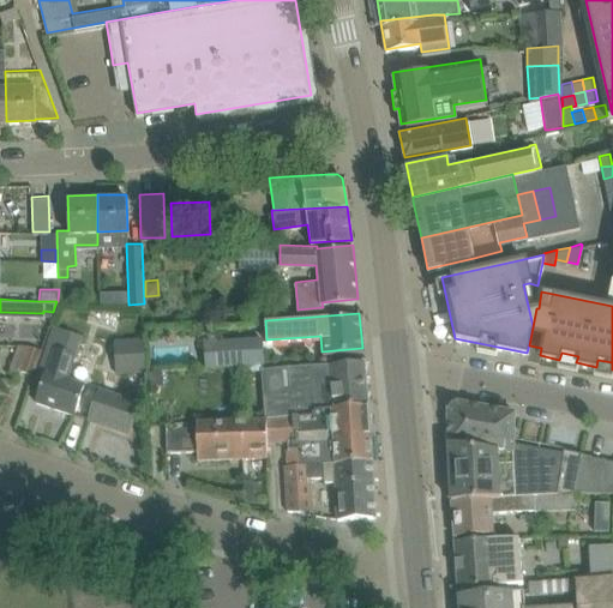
[(46,368),(35,399),(73,411),(83,381),(66,375),(74,353),(80,332),(54,324),(41,363),(48,366),(47,369),(46,368)]
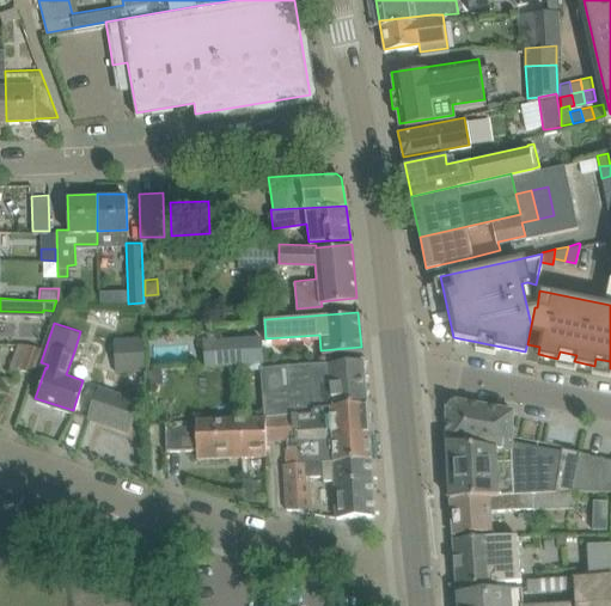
[(142,334),(112,336),(115,369),(144,367),(142,334)]
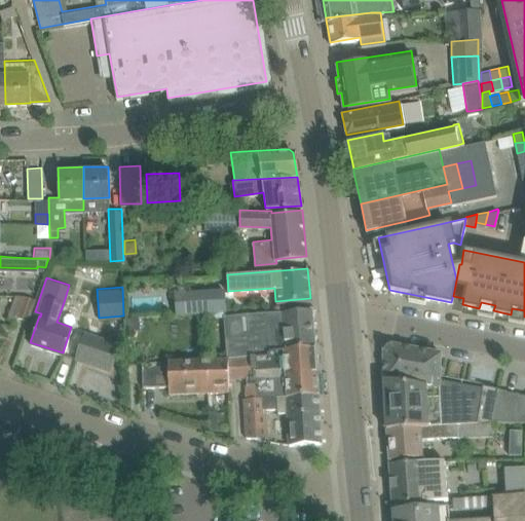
[(224,288),(175,292),(176,312),(225,309),(224,288)]
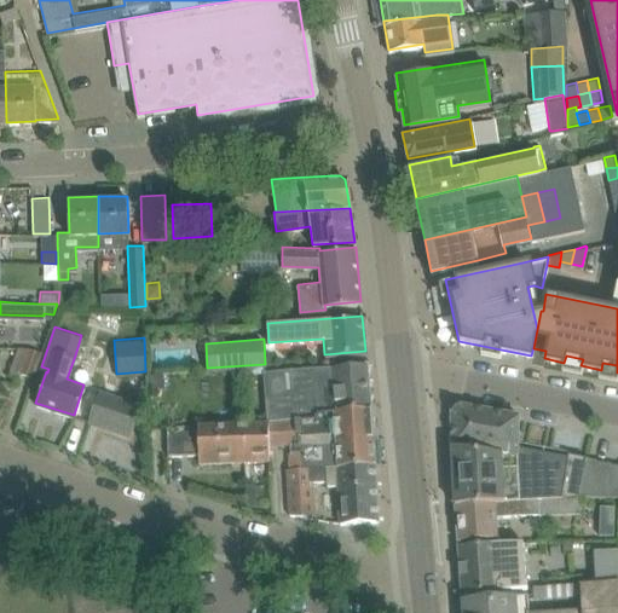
[(41,350),(28,345),(17,345),(7,371),(19,376),(21,370),(33,375),(41,350)]
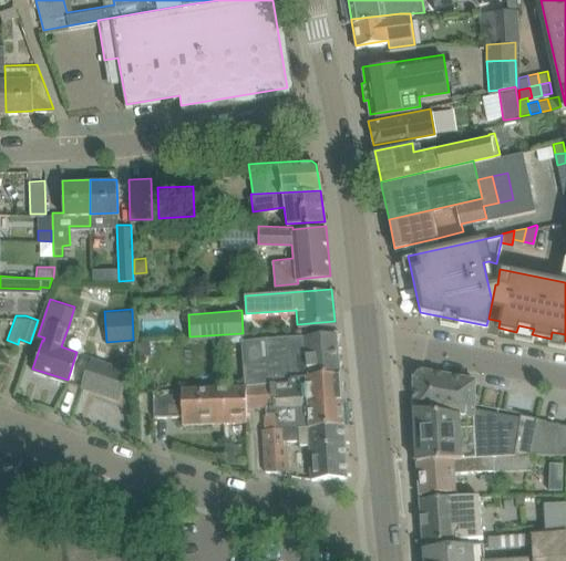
[(339,371),(336,330),(240,338),(245,383),(269,382),(288,381),(287,375),(339,371)]
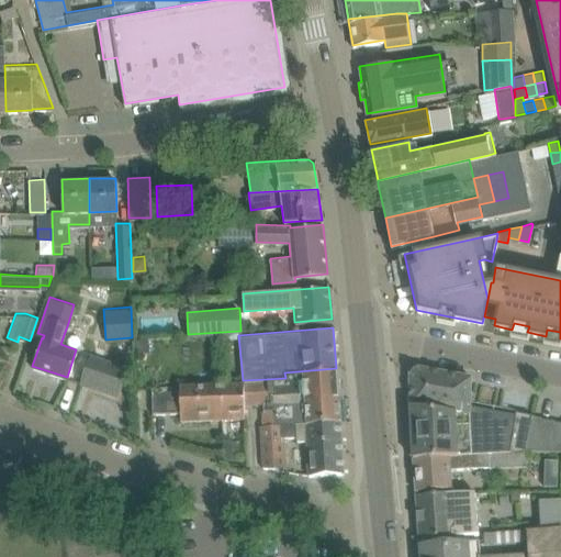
[(147,338),(134,338),(134,352),(147,351),(147,338)]
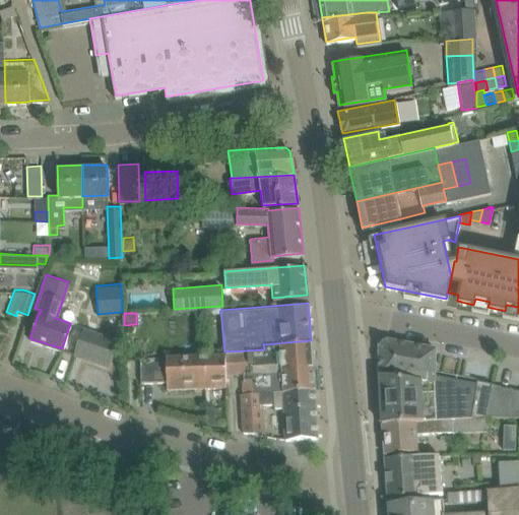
[(82,327),(73,352),(109,365),(118,339),(82,327)]
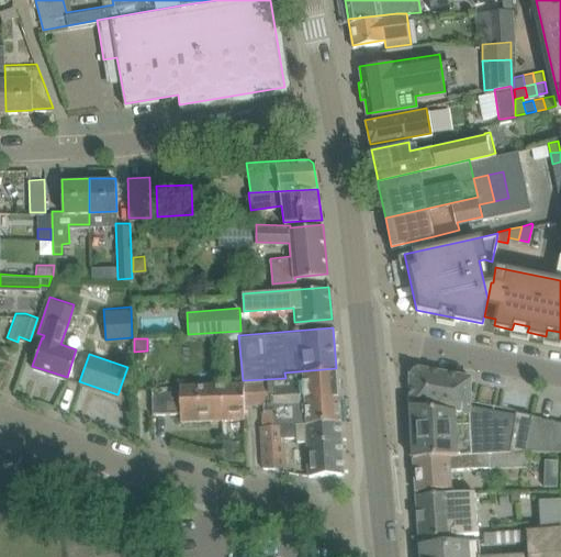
[(469,403),(470,381),(470,375),(417,365),(408,370),(412,435),(470,432),(469,412),(469,403)]
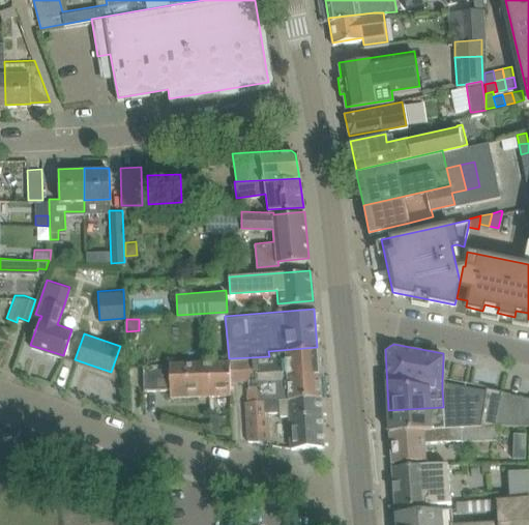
[(319,374),(318,356),(317,347),(268,351),(269,356),(252,357),(253,369),(281,367),(281,376),(319,374)]
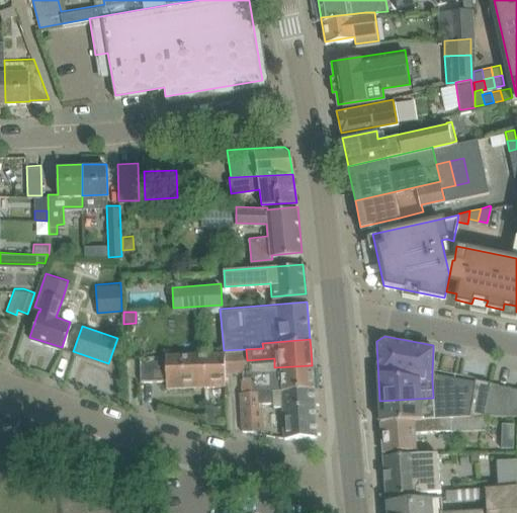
[(247,360),(246,349),(224,350),(224,352),(194,353),(195,385),(225,383),(225,369),(242,368),(247,368),(247,360)]
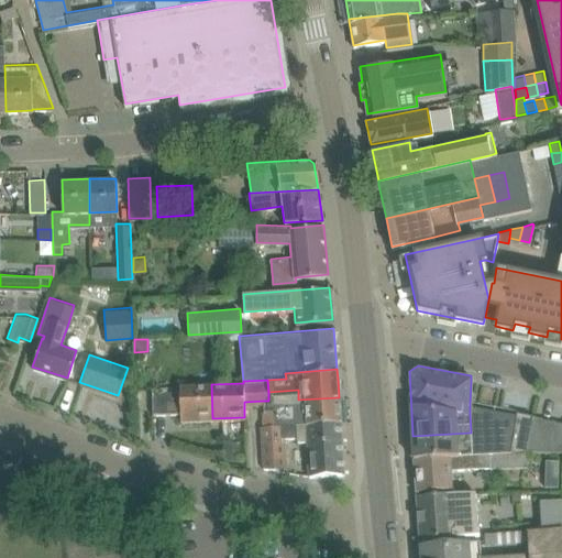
[(212,418),(211,384),(151,387),(152,413),(180,412),(180,419),(212,418)]
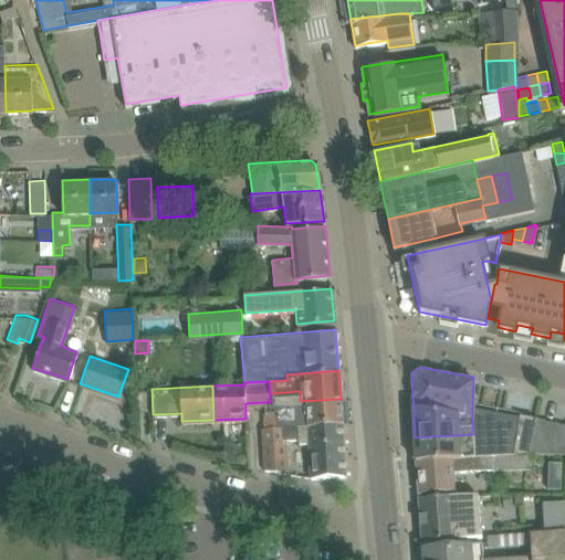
[(343,422),(341,399),(300,401),(301,408),(306,407),(307,424),(343,422)]
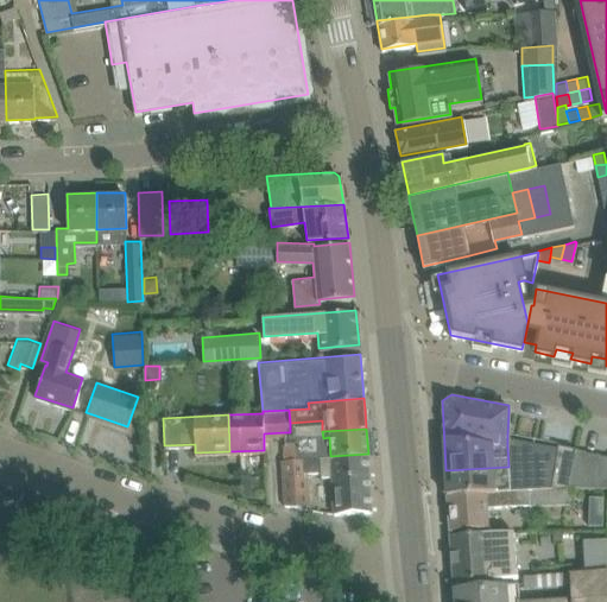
[(570,483),(576,447),(552,442),(551,445),(507,436),(507,445),(509,467),(510,488),(567,485),(568,485),(568,483),(570,483)]
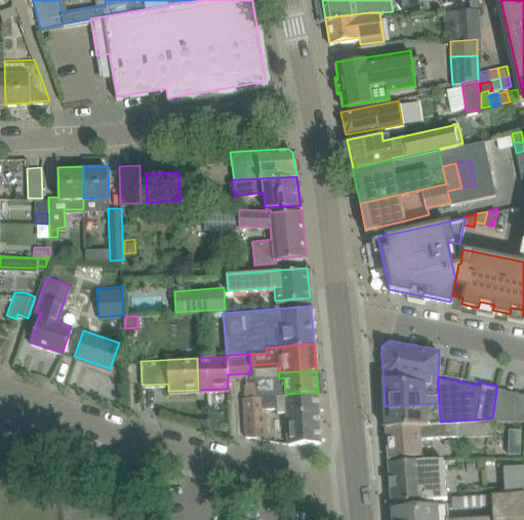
[(245,396),(253,395),(253,382),(246,382),(244,382),(245,396)]
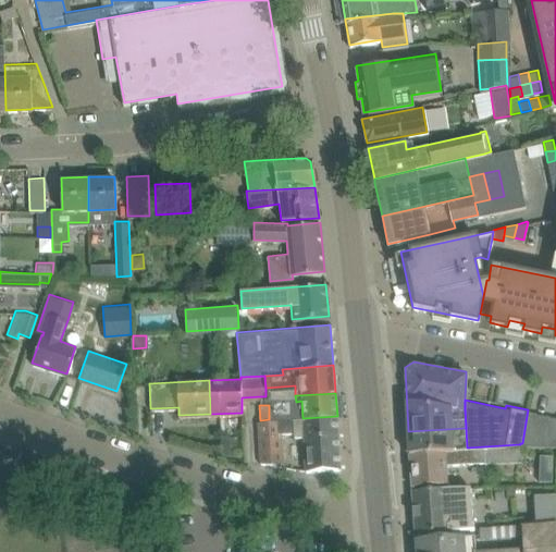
[(528,409),(522,443),(541,444),(555,444),(555,415),(544,413),(528,409)]
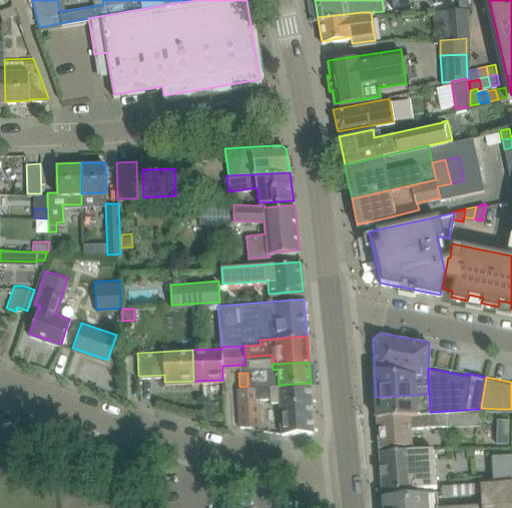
[(313,430),(311,383),(279,385),(247,386),(239,387),(236,387),(239,424),(261,428),(259,398),(271,397),(271,402),(280,401),(281,431),(282,432),(313,430)]
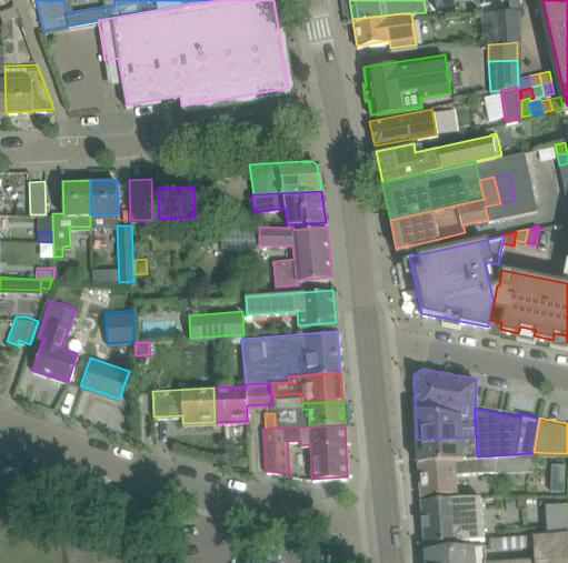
[(475,471),(530,469),(530,453),(477,456),(476,436),(417,440),(420,494),(457,491),(456,472),(475,471)]
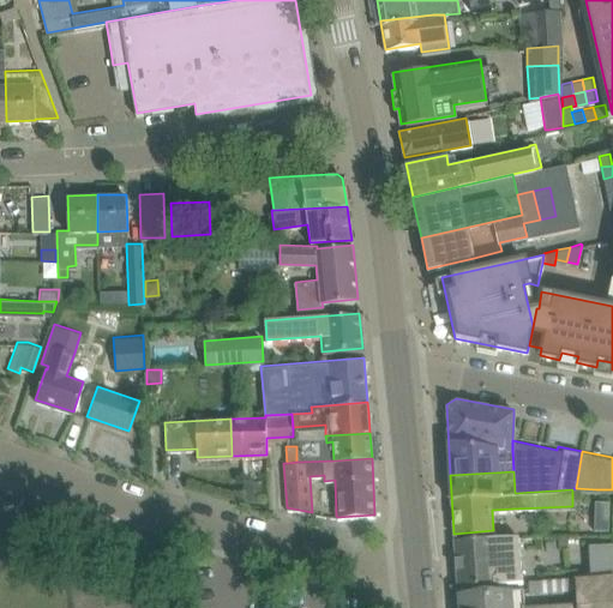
[(245,479),(242,498),(257,500),(259,482),(245,479)]
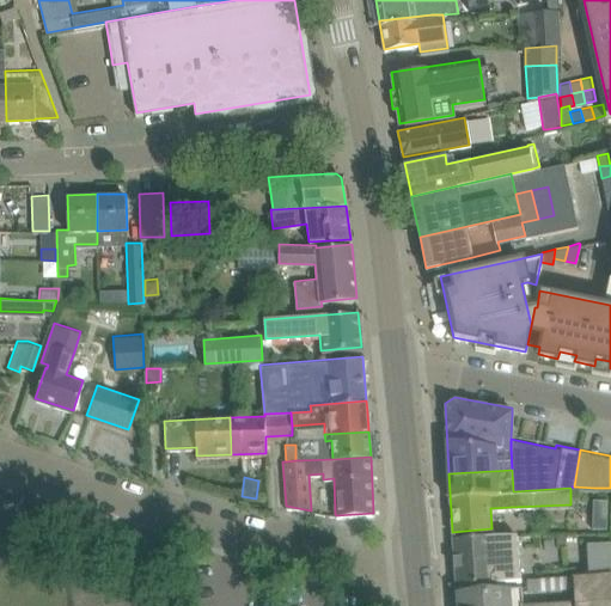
[(598,538),(610,537),(610,514),(598,514),(598,538)]
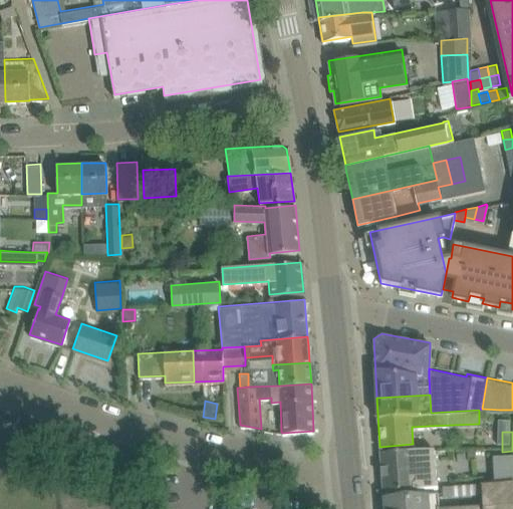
[(436,486),(434,467),(435,447),(414,448),(379,451),(382,490),(436,486)]
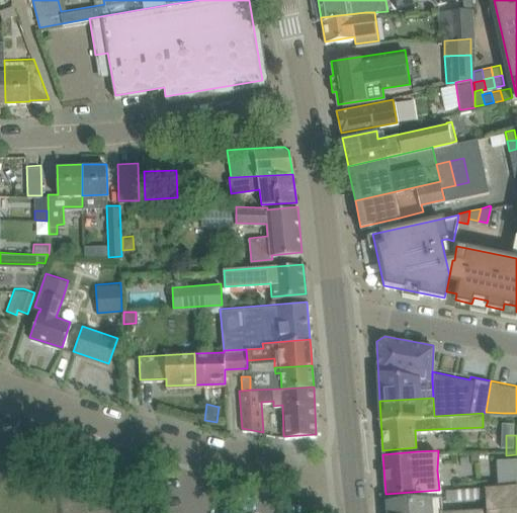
[(516,457),(495,459),(497,484),(502,484),(516,482),(516,457)]
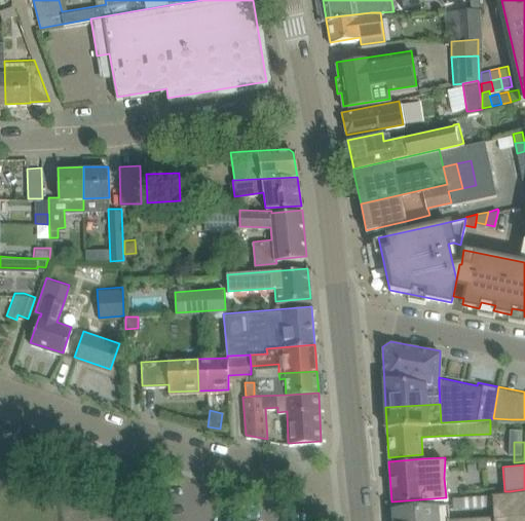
[(524,520),(524,494),(511,495),(510,491),(504,491),(491,492),(492,516),(448,519),(447,503),(392,507),(392,520),(524,520)]
